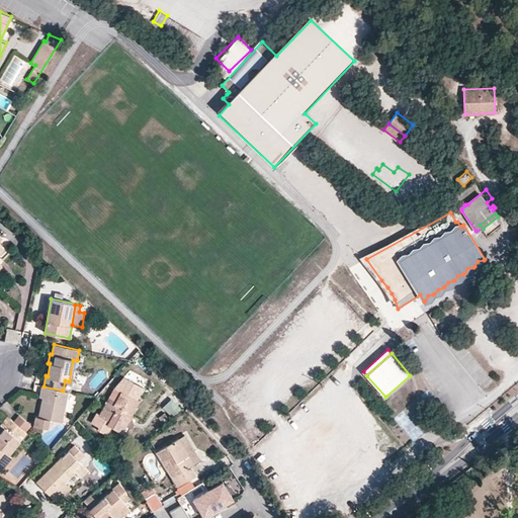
[(132,416),(140,401),(137,399),(144,387),(132,381),(123,377),(115,387),(99,416),(96,414),(92,423),(99,427),(98,429),(108,434),(111,427),(118,430),(126,416),(131,418),(132,416)]
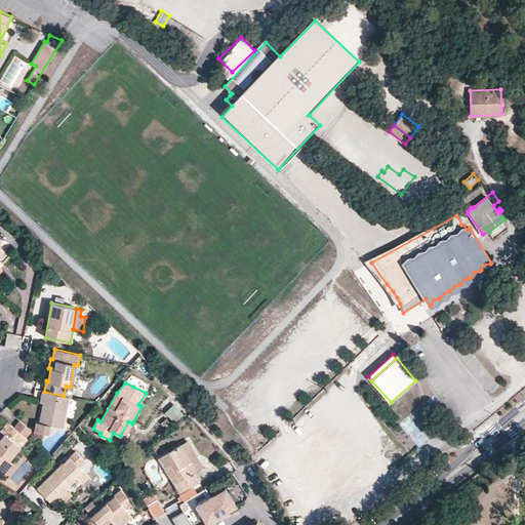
[(71,397),(73,387),(70,387),(66,386),(64,396),(70,397),(71,397)]
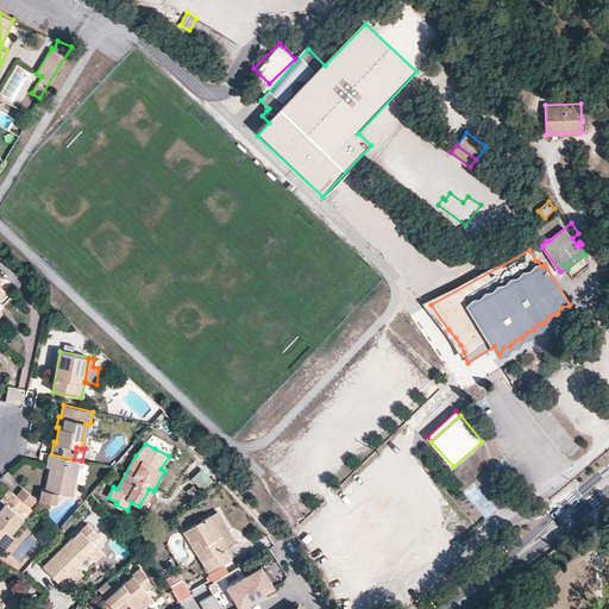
[(73,496),(81,460),(74,459),(51,454),(49,453),(48,463),(51,463),(50,468),(45,490),(42,489),(39,501),(56,503),(58,493),(73,496)]
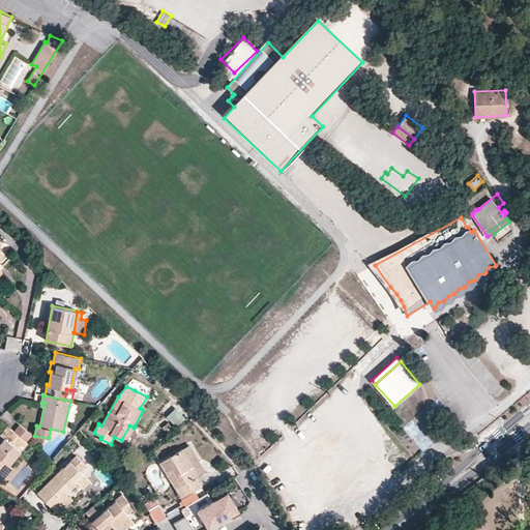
[(32,435),(20,424),(15,431),(27,442),(32,435)]
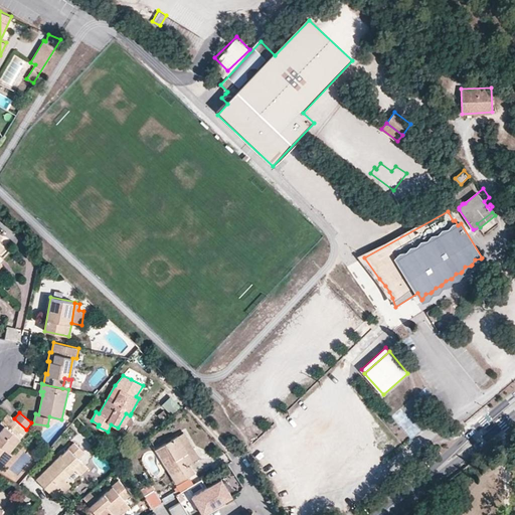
[(0,459),(2,461),(27,431),(26,430),(14,418),(7,413),(0,421),(0,459)]
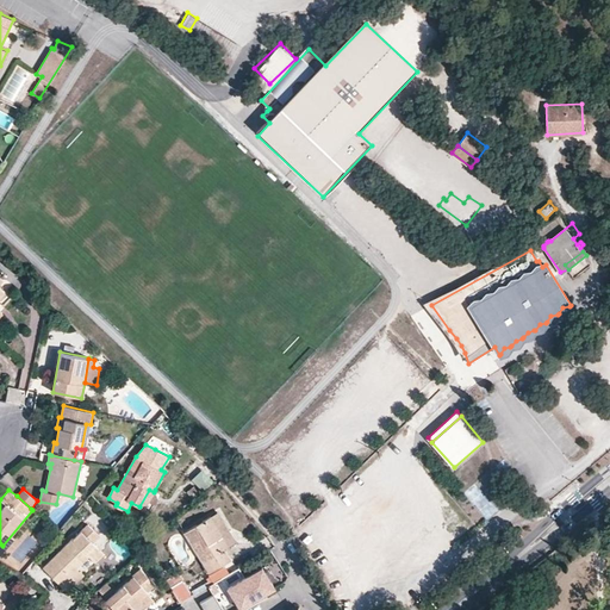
[(159,499),(155,490),(154,492),(149,490),(139,506),(144,510),(149,502),(155,505),(159,499)]
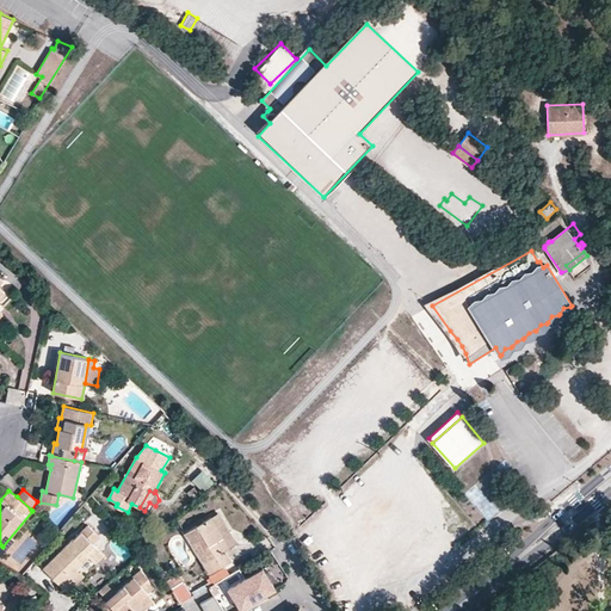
[(236,543),(217,512),(211,517),(230,548),(236,543)]
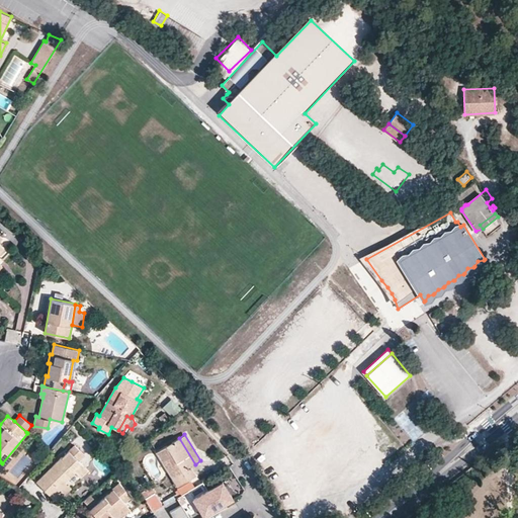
[(195,464),(179,438),(156,451),(178,487),(196,476),(191,466),(195,464)]
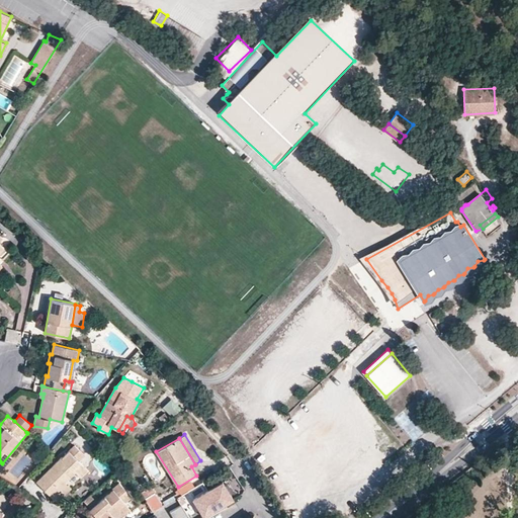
[(81,478),(88,469),(79,460),(84,454),(75,445),(62,458),(62,457),(36,482),(53,498),(61,490),(59,488),(65,482),(76,471),(81,478)]
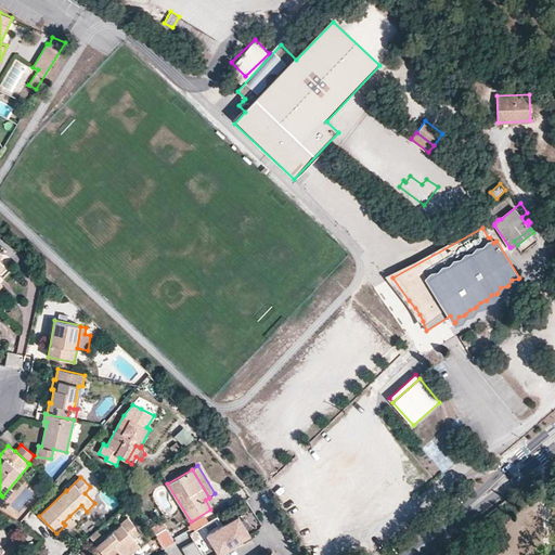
[(61,539),(77,524),(69,516),(63,523),(65,525),(56,533),(61,539)]
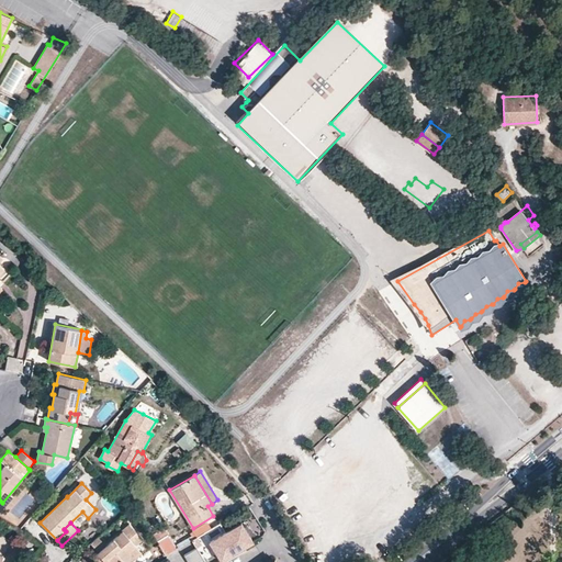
[(193,539),(212,528),(208,523),(190,534),(193,539)]
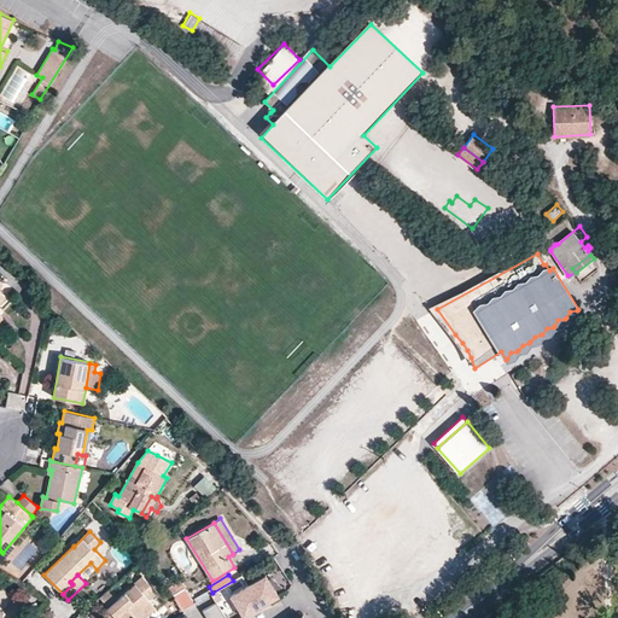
[(278,595),(266,575),(249,586),(261,606),(278,595)]
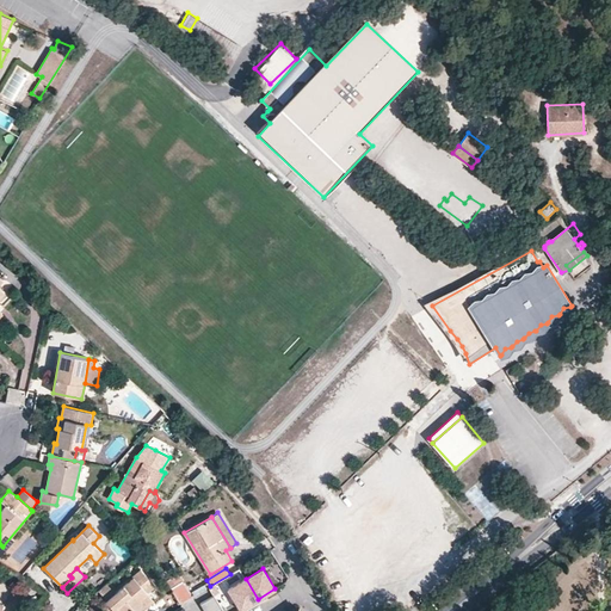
[(148,593),(156,586),(141,569),(133,575),(134,576),(106,600),(115,610),(135,610),(133,608),(141,602),(146,606),(154,599),(148,593)]
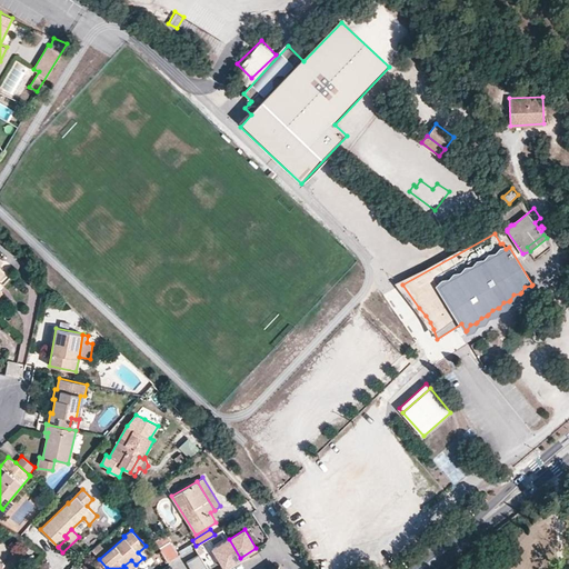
[(178,557),(169,541),(171,540),(167,533),(163,535),(165,536),(156,540),(169,562),(178,557)]
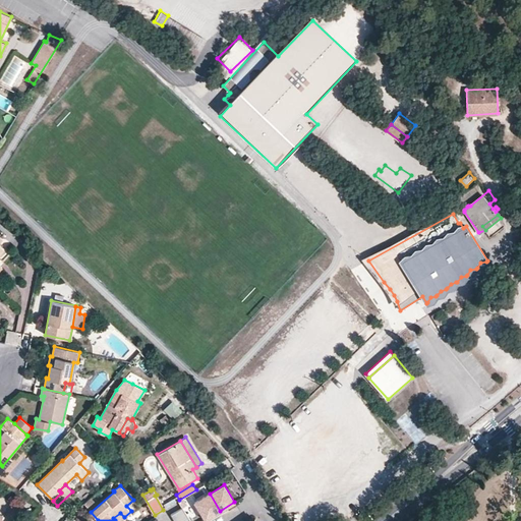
[(220,511),(210,494),(194,503),(206,519),(220,511)]
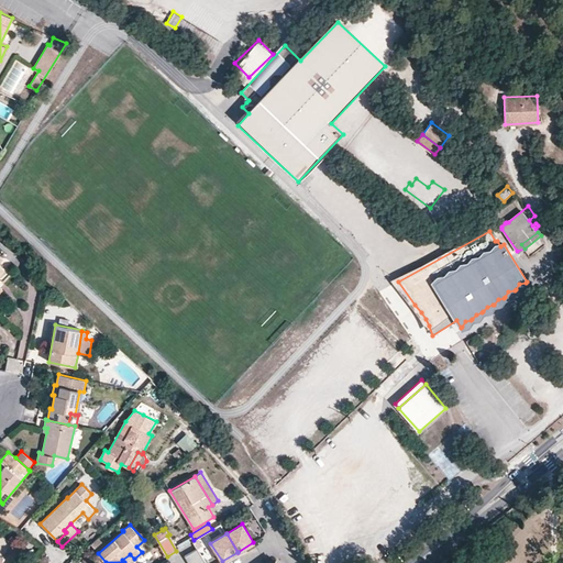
[(179,550),(194,542),(190,537),(176,543),(179,550)]
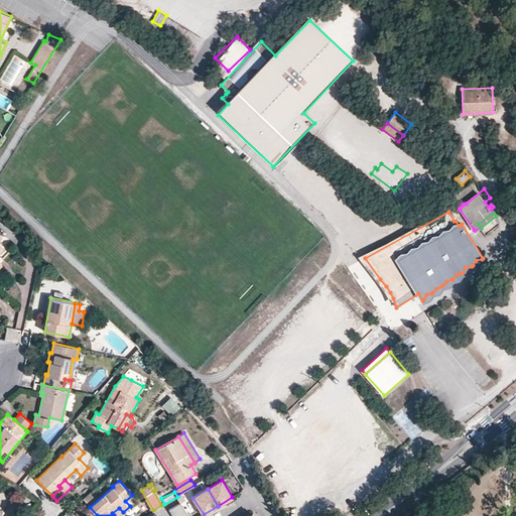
[(184,508),(180,502),(168,509),(172,515),(184,508)]
